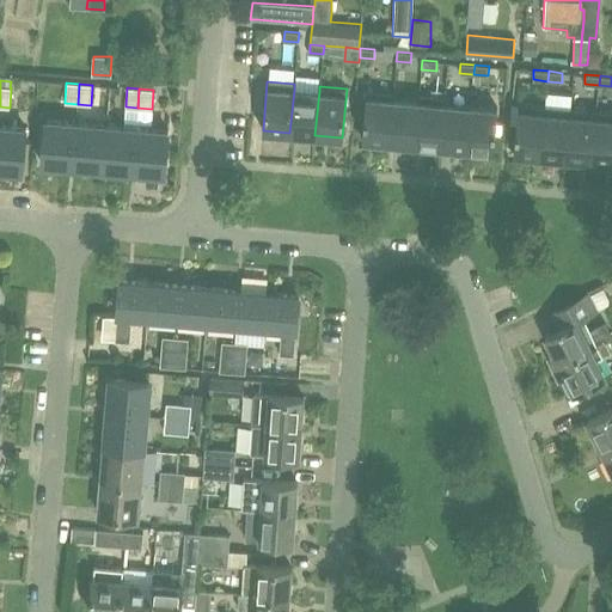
[(314,135),(319,91),(294,90),(289,133),(314,135)]
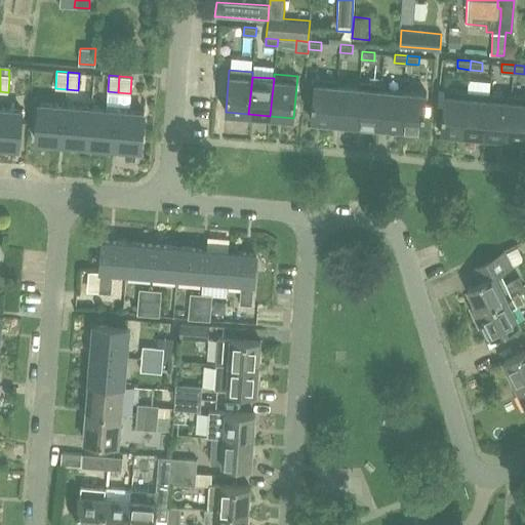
[(333,122),(337,79),(315,77),(311,120),(333,122)]
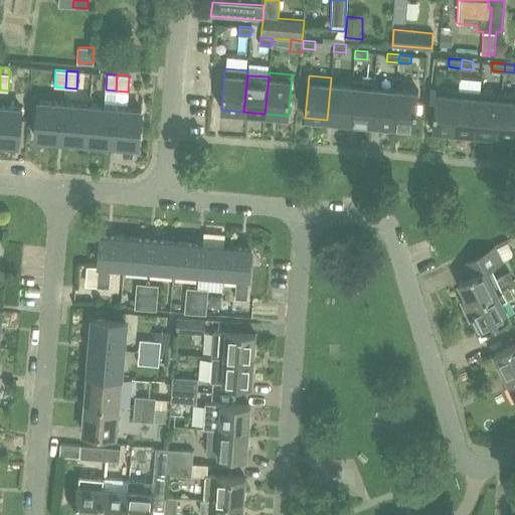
[(349,122),(353,79),(352,79),(351,84),(332,82),(332,77),(331,77),(327,120),(349,122)]
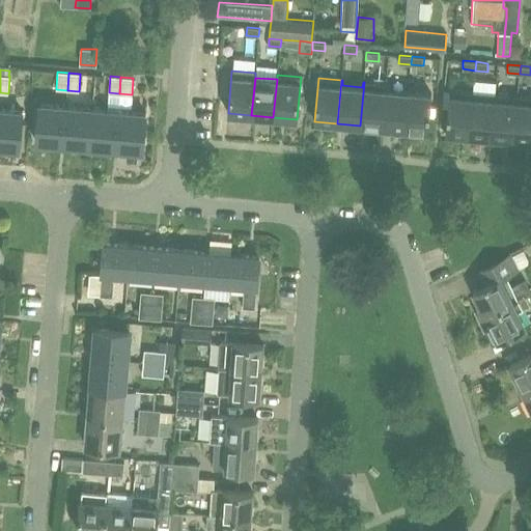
[(383,128),(386,89),(386,84),(364,82),(360,126),(383,128)]
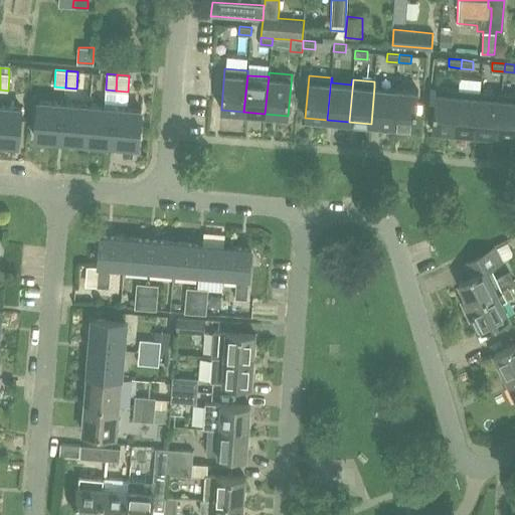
[(392,126),(395,89),(374,87),(371,124),(392,126)]
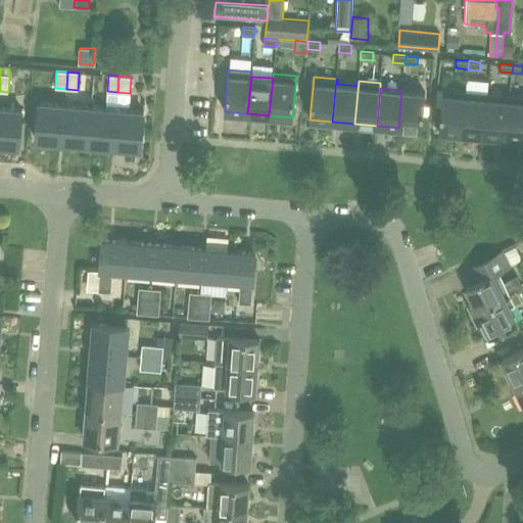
[(462,133),(466,91),(442,89),(438,131),(462,133)]
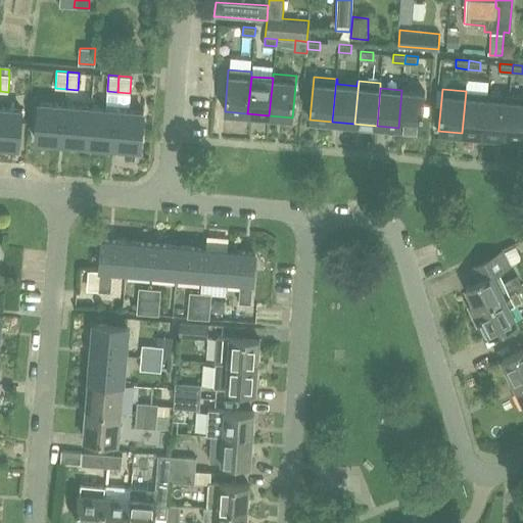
[(425,92),(401,90),(398,128),(421,130),(425,92)]
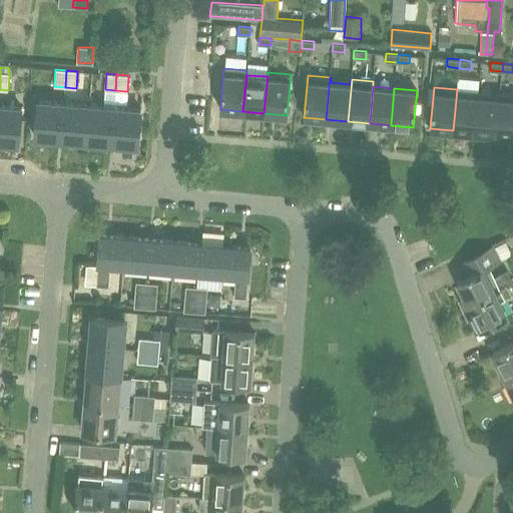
[(475,132),(478,91),(457,89),(453,130),(475,132)]
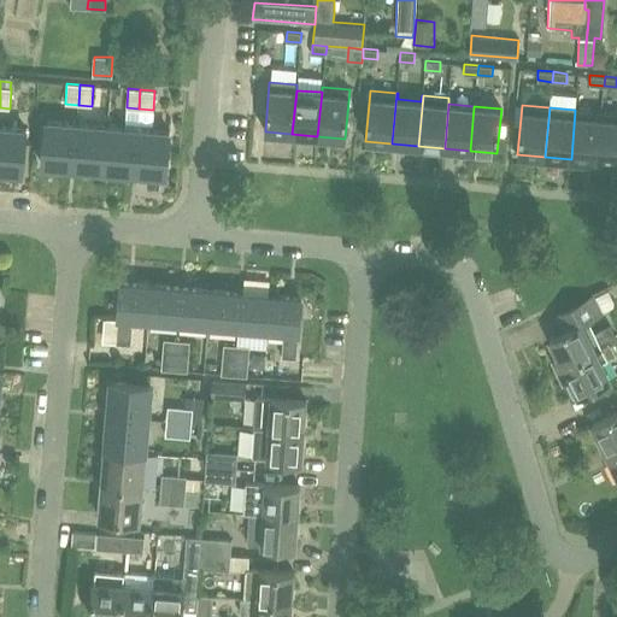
[(597,162),(601,112),(575,110),(571,159),(597,162)]
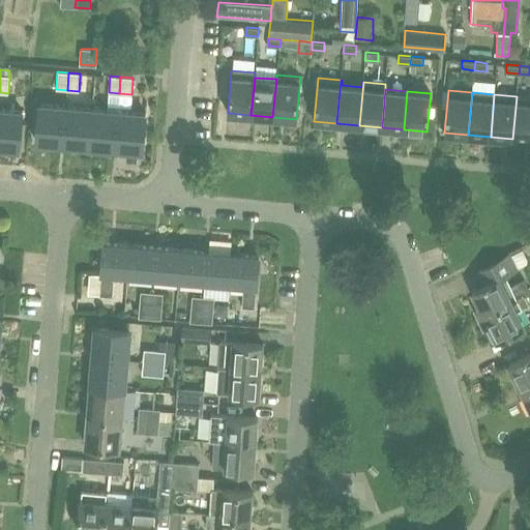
[(529,140),(529,96),(517,96),(512,139),(529,140)]
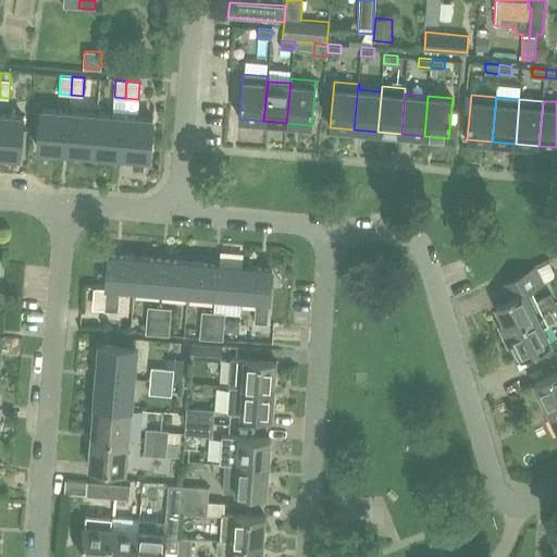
[(38,149),(66,151),(70,111),(40,109),(38,149)]
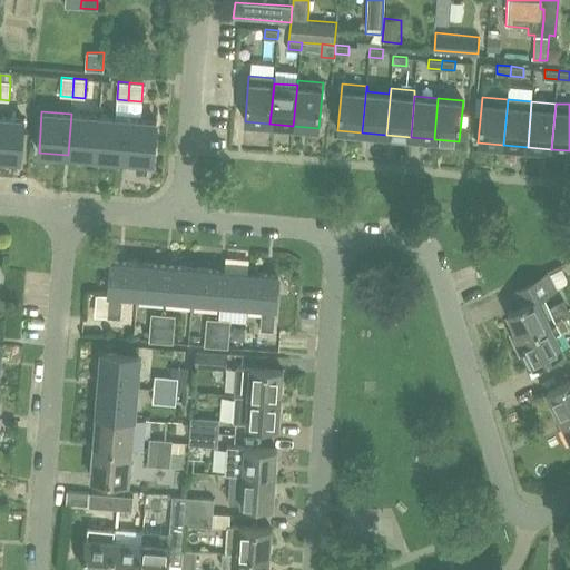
[(68,155),(96,157),(99,116),(71,114),(68,155)]
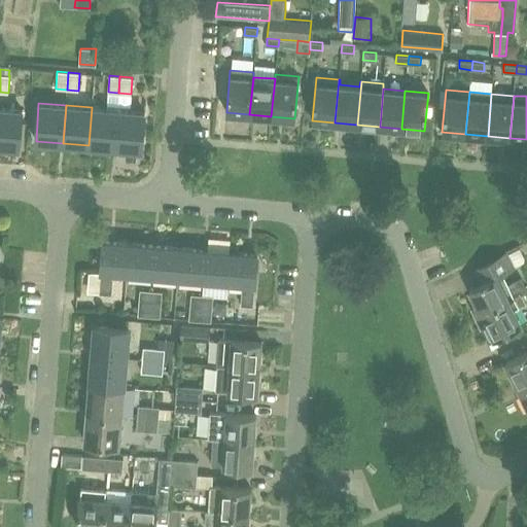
[(89,145),(114,147),(117,109),(92,107),(89,145)]
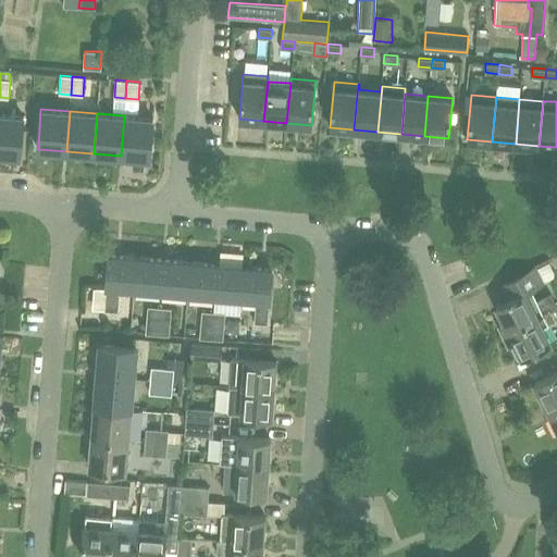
[(0,155),(20,157),(23,116),(0,114),(0,155)]
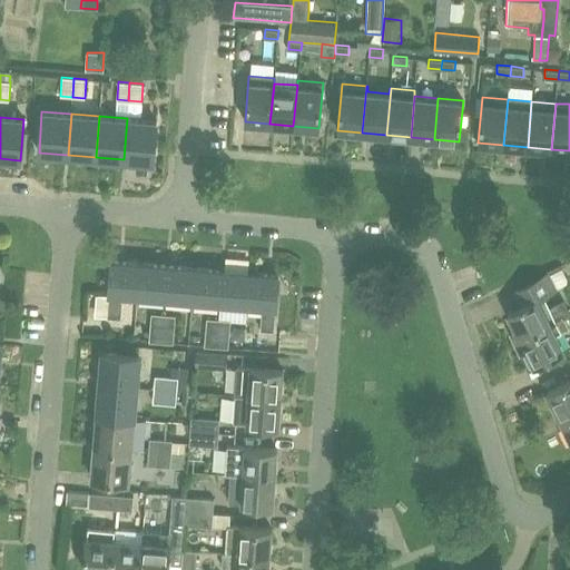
[(124,159),(153,161),(156,120),(127,118),(124,159)]
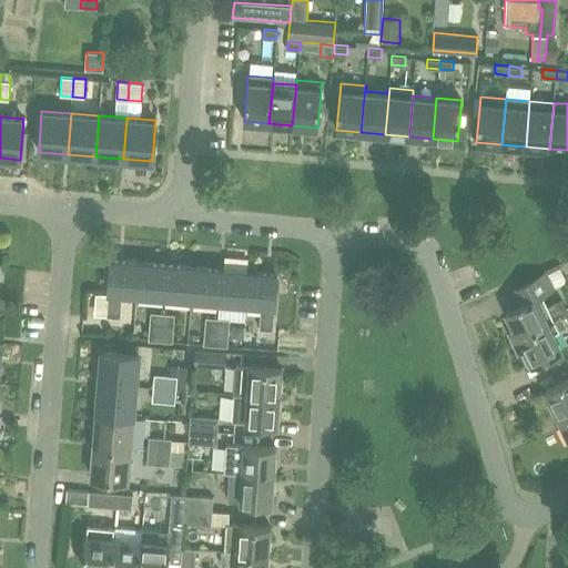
[(120,317),(122,293),(137,294),(140,263),(111,261),(108,292),(108,294),(95,293),(93,314),(107,316),(120,317)]
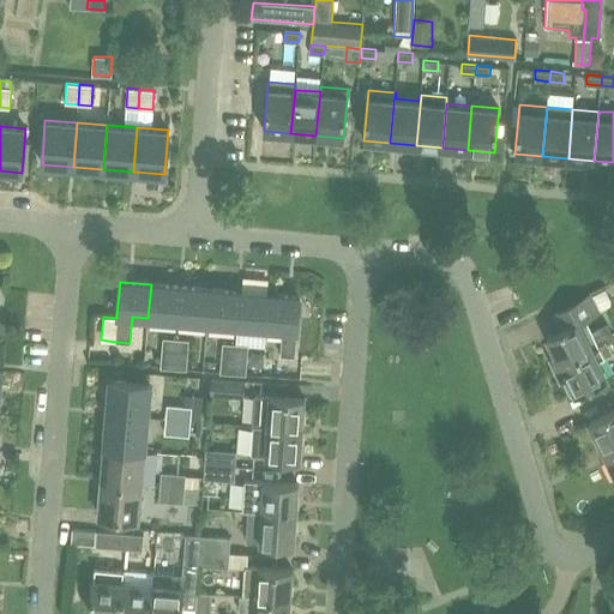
[(148,318),(178,321),(180,287),(151,284),(148,318)]
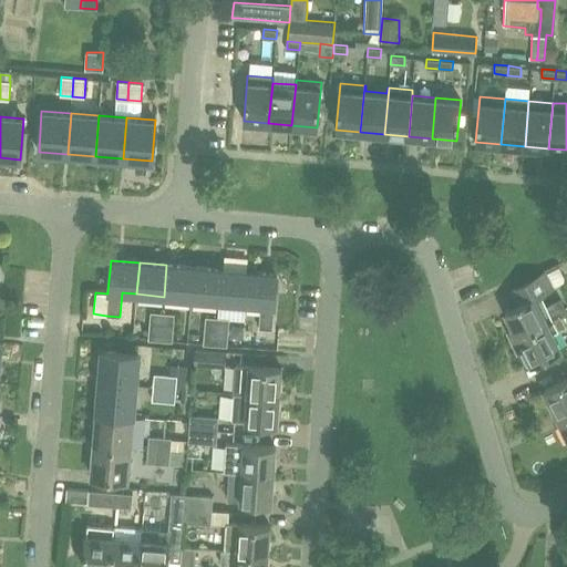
[(558,264),(539,274),(512,287),(519,301),(504,309),(513,328),(508,330),(513,340),(554,320),(566,313),(560,299),(545,306),(539,295),(547,290),(558,285),(555,276),(563,271),(558,264)]
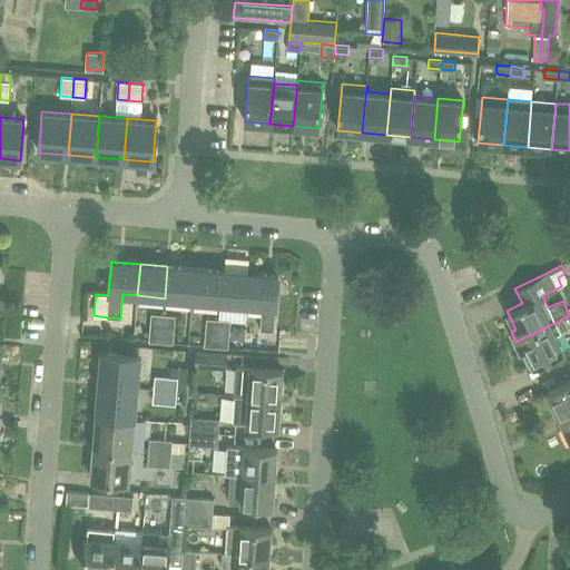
[(165,298),(192,301),(195,268),(167,266),(165,298)]
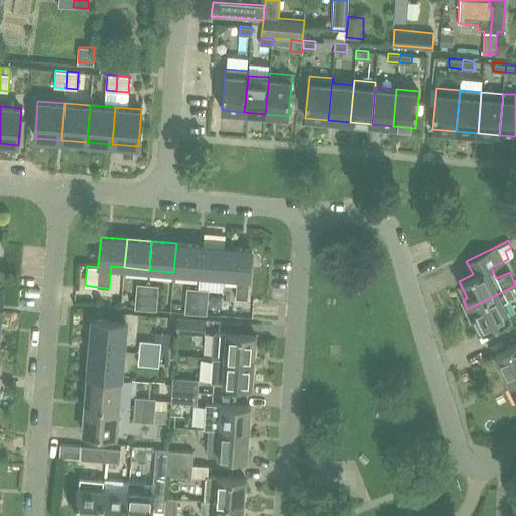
[(173,272),(199,274),(201,245),(176,243),(173,272)]
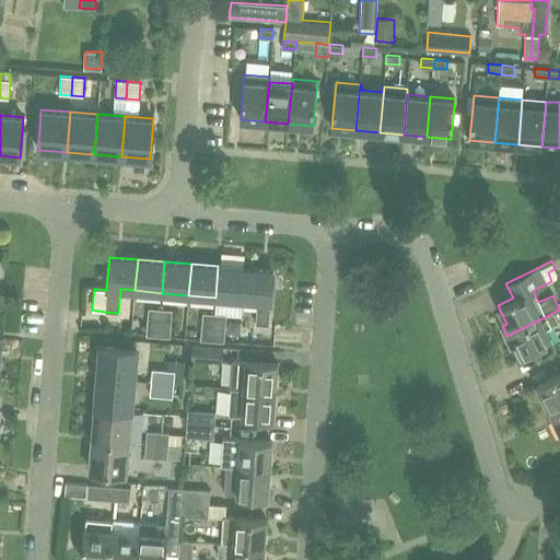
[(216,298),(243,300),(245,268),(218,266),(216,298)]
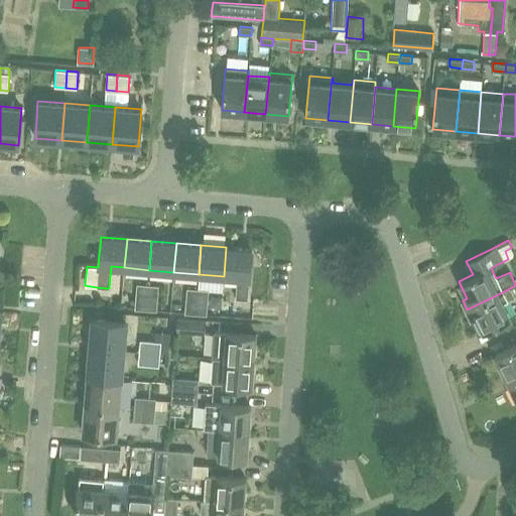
[(247,299),(249,278),(252,249),(226,247),(224,276),(237,277),(235,298),(247,299)]
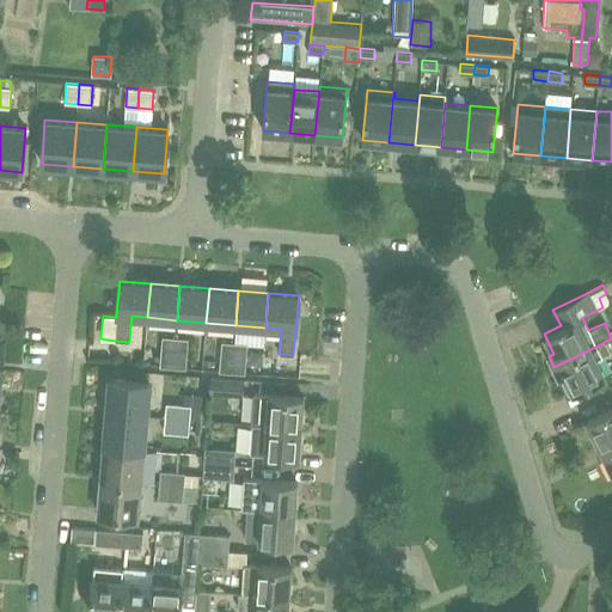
[(176,338),(161,336),(159,366),(173,367),(176,338)]
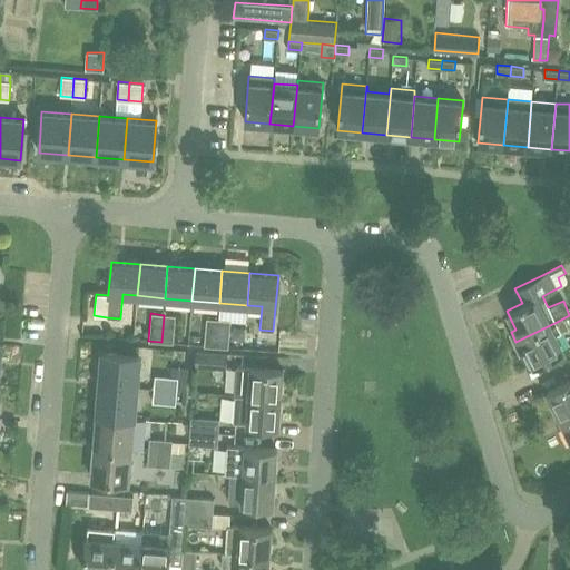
[(175,316),(164,315),(161,342),(172,343),(175,316)]
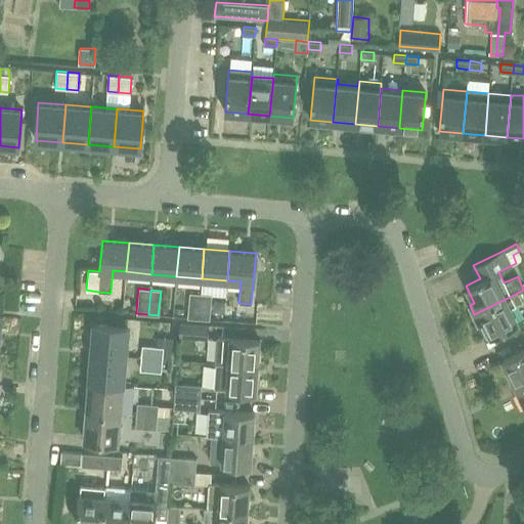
[(201,294),(189,293),(187,317),(199,318),(201,294)]
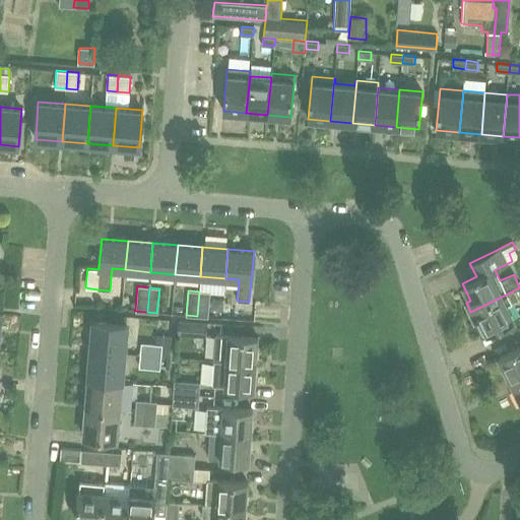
[(210,293),(199,291),(197,316),(207,317),(210,293)]
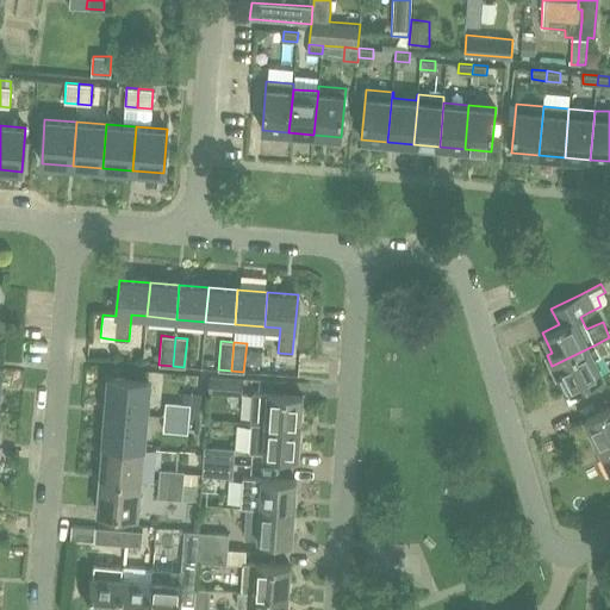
[(602,356),(596,344),(552,366),(558,377),(562,374),(572,392),(603,377),(593,360),(602,356)]
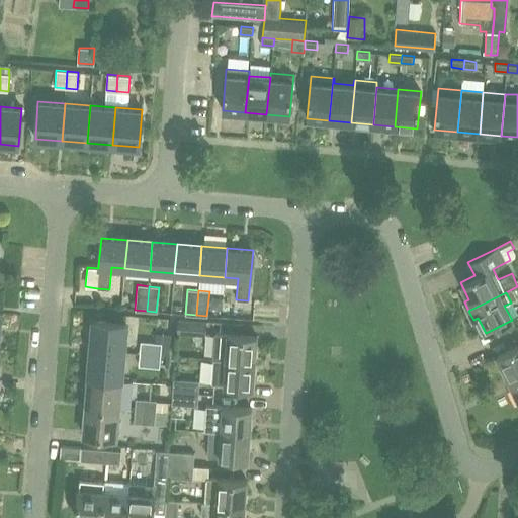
[(224,305),(222,317),(241,319),(242,307),(224,305)]
